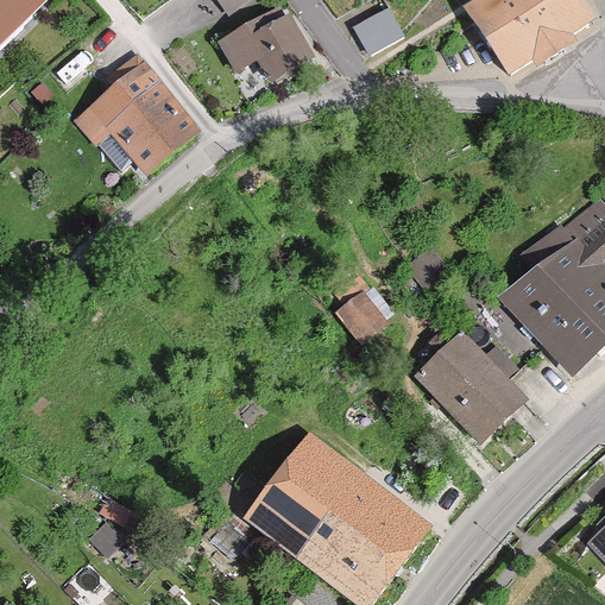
[(0,0),(0,44),(49,0),(0,0)]
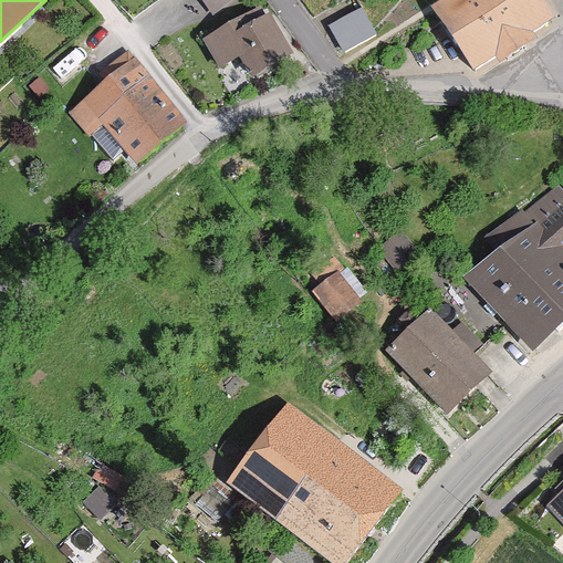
[(200,0),(210,13),(230,0),(200,0)]
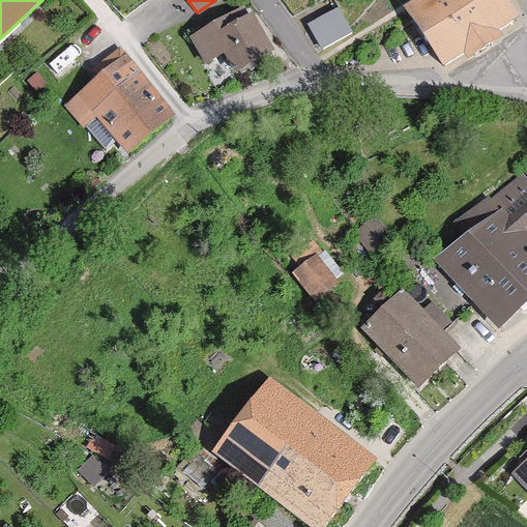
[(408,0),(402,4),(443,65),(460,55),(466,64),(505,38),(499,29),(518,16),(507,0),(408,0)]
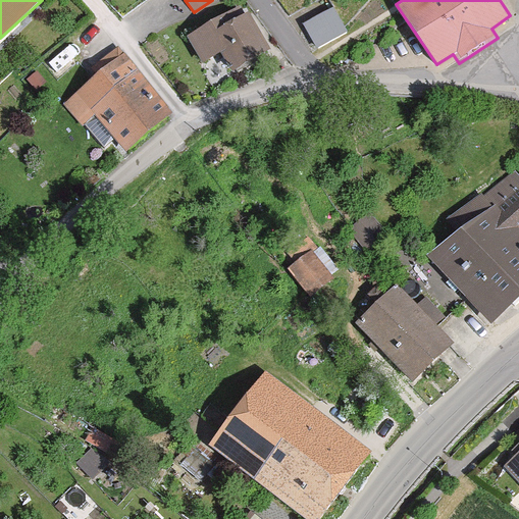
[(238,4),(187,33),(203,62),(220,52),(229,68),(269,46),(248,8),(242,12),(238,4)]
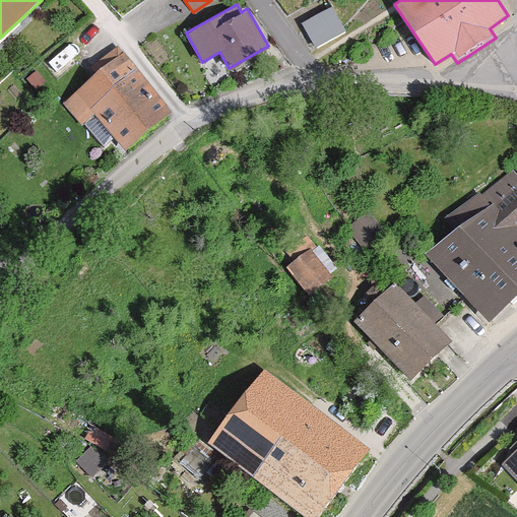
[(333,4),(301,21),(316,48),(347,30),(333,4)]
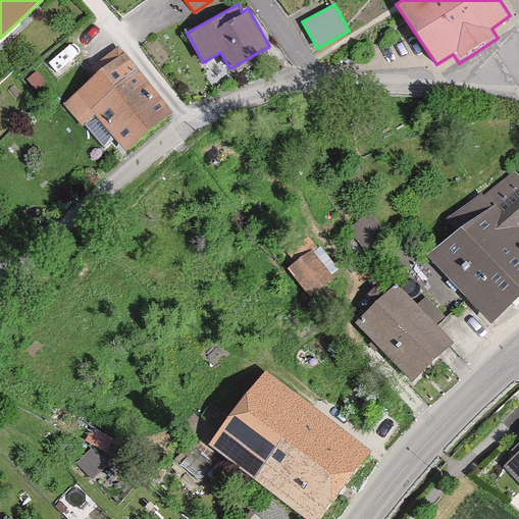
[(173,111),(120,43),(93,64),(97,68),(61,97),(85,127),(98,117),(124,150),(173,111)]
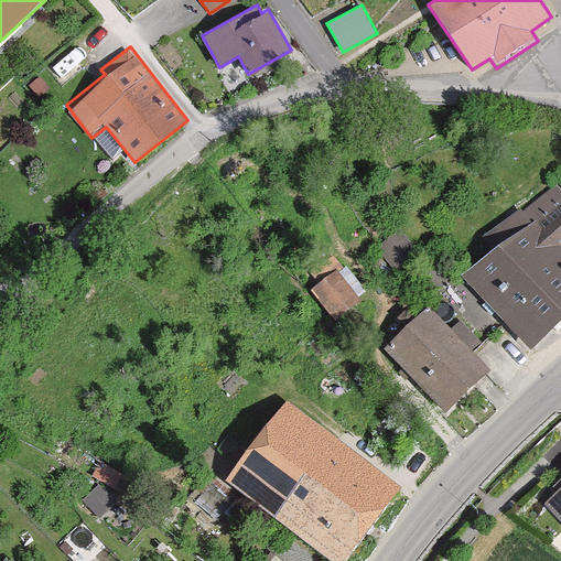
[(463,279),(531,351),(560,321),(560,185),(530,215),(520,205),(487,237),(496,248),(463,279)]
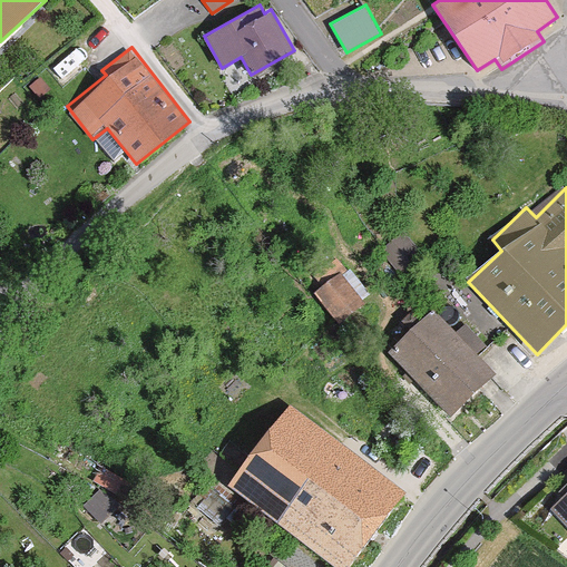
[(428,257),(407,228),(383,245),(404,274),(428,257)]
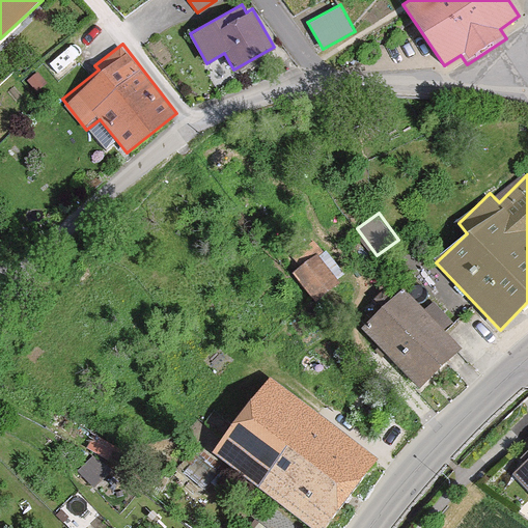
[(342,280),(321,254),(294,275),(315,302),(342,280)]
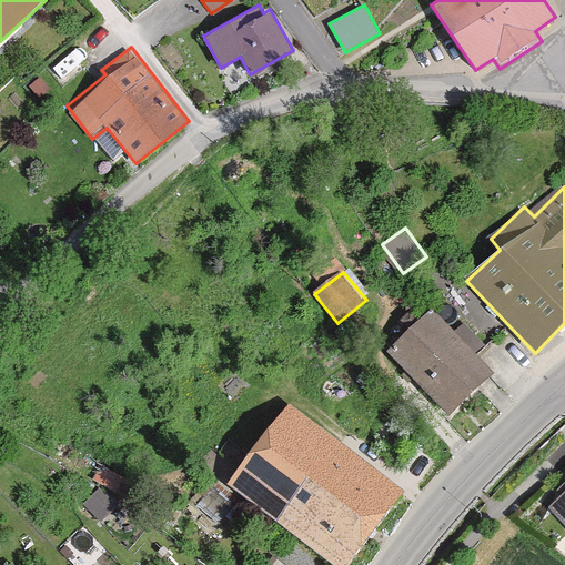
[(453,329),(432,306),(383,352),(442,417),(492,371),(478,356),(487,347),(463,320),(453,329)]
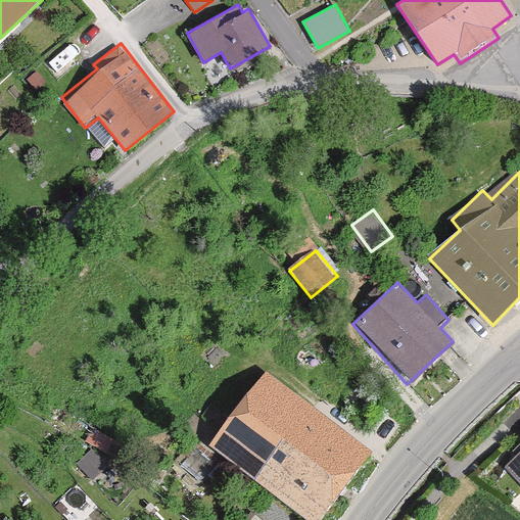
[(319,519),(373,451),(266,370),(208,445),(305,519),(319,519)]
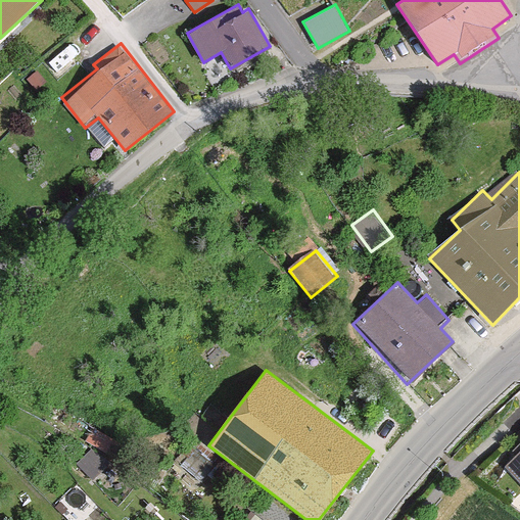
[(519,442),(513,448),(516,453),(504,464),(519,482),(519,442)]
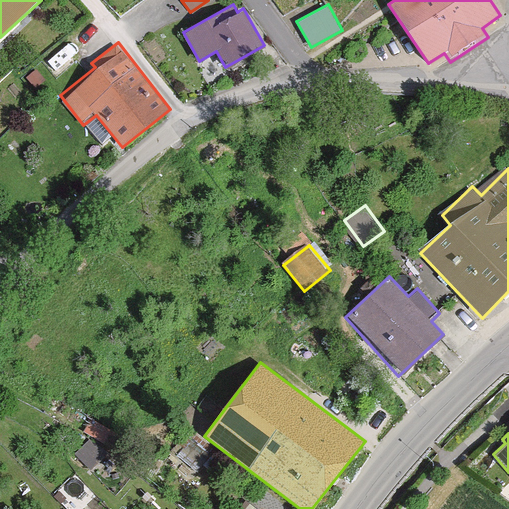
[(113,464),(100,449),(95,454),(107,469),(113,464)]
